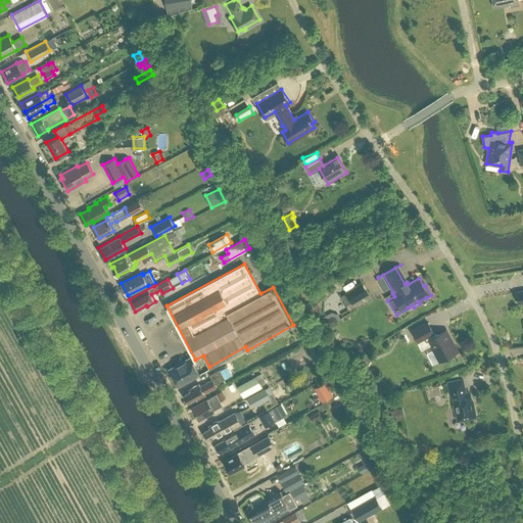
[(362,282),(345,291),(352,303),(369,293),(362,282)]
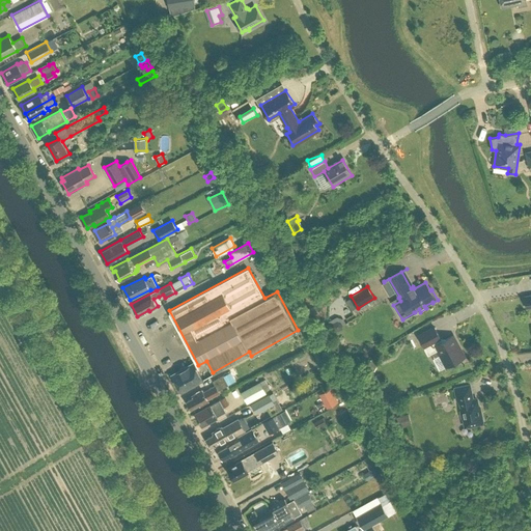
[(435,327),(418,335),(428,354),(437,350),(446,366),(465,356),(453,335),(442,341),(435,327)]
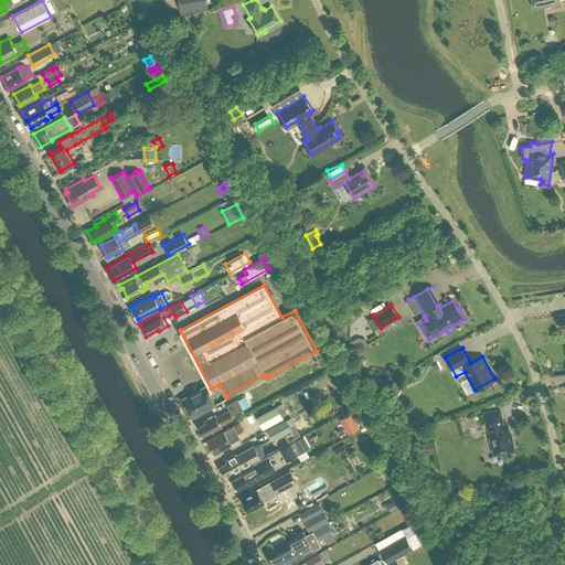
[(395,382),(391,392),(397,394),(401,385),(395,382)]
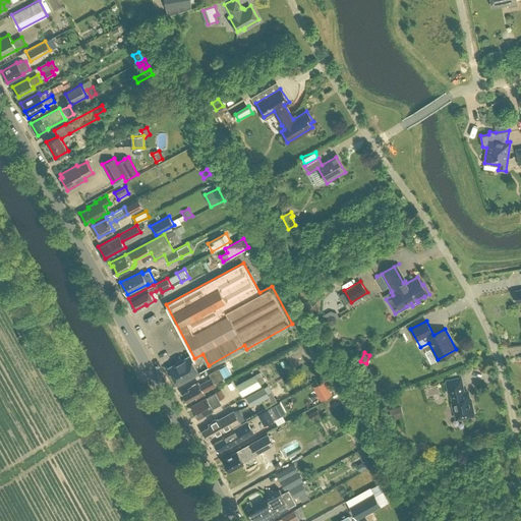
[(168,367),(171,371),(170,373),(173,380),(176,381),(178,385),(199,372),(189,355),(168,367)]
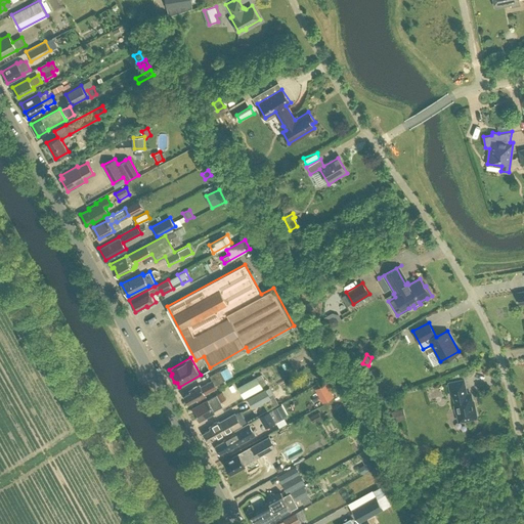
[(192,391),(184,395),(188,403),(197,398),(198,400),(206,395),(205,394),(217,387),(215,385),(225,380),(220,369),(210,376),(212,380),(201,386),(200,384),(191,389),(192,391)]
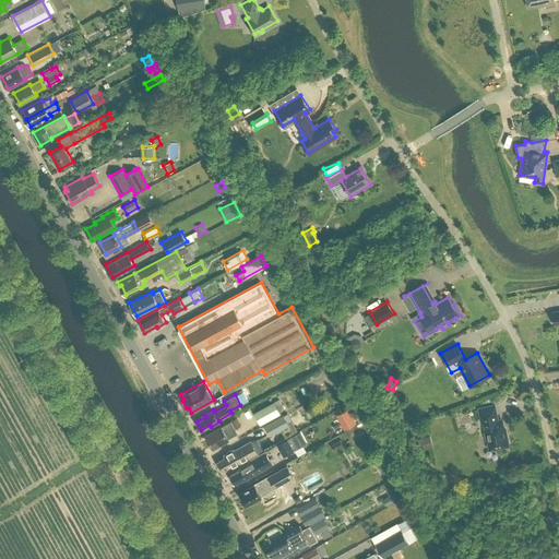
[(273,401),(253,412),(260,425),(281,413),(273,401)]
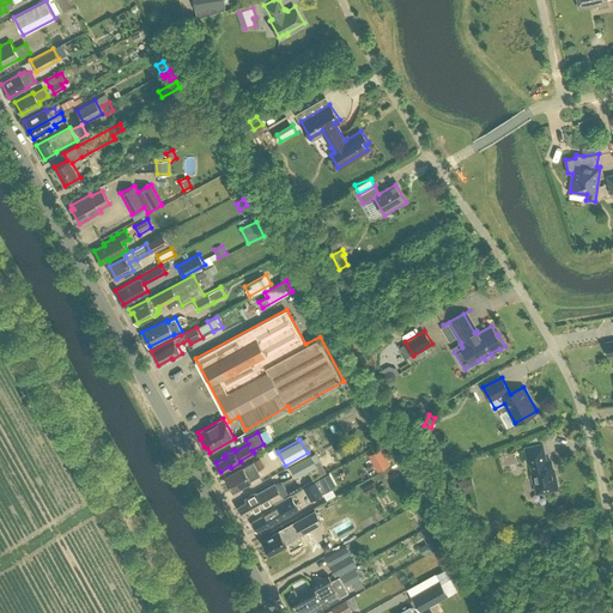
[(530,465),(533,472),(532,474),(533,481),(534,483),(536,492),(540,492),(541,493),(546,492),(546,491),(557,489),(558,486),(556,477),(554,477),(551,461),(550,460),(546,460),(542,443),(526,447),(525,449),(528,462),(530,465)]
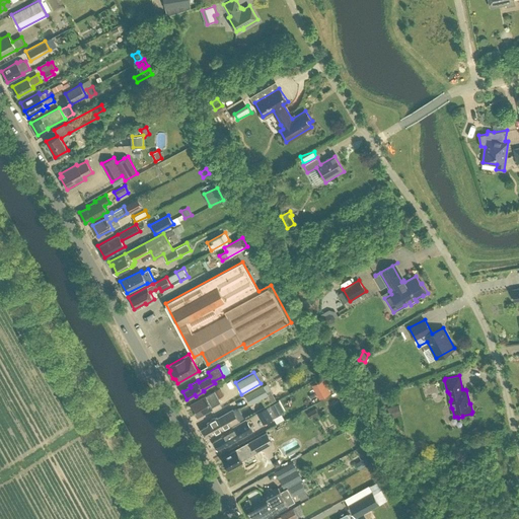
[(323,378),(311,384),(319,398),(331,392),(323,378)]
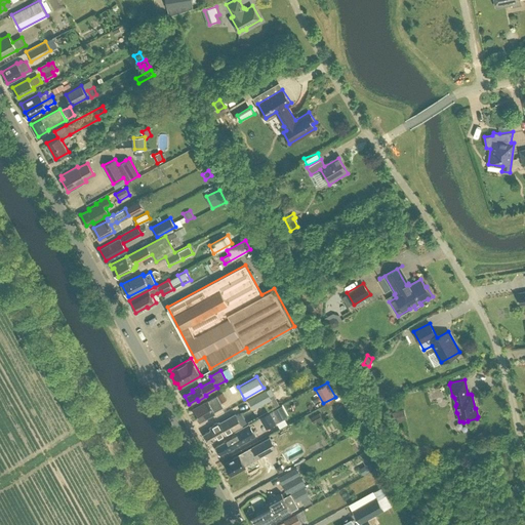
[(248,399),(253,409),(272,399),(267,389),(248,399)]
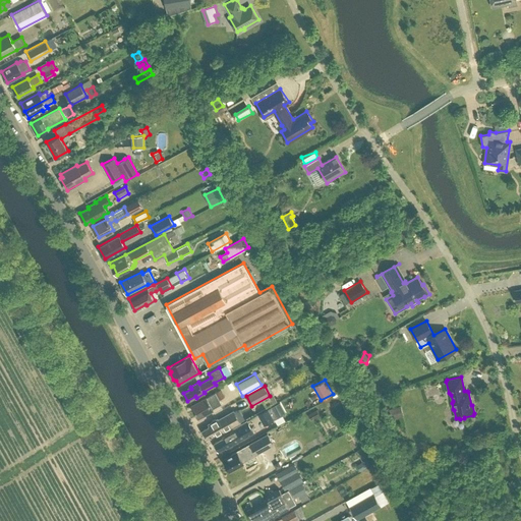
[(191,405),(198,416),(213,408),(222,403),(219,399),(225,396),(221,389),(215,392),(207,397),(191,405)]
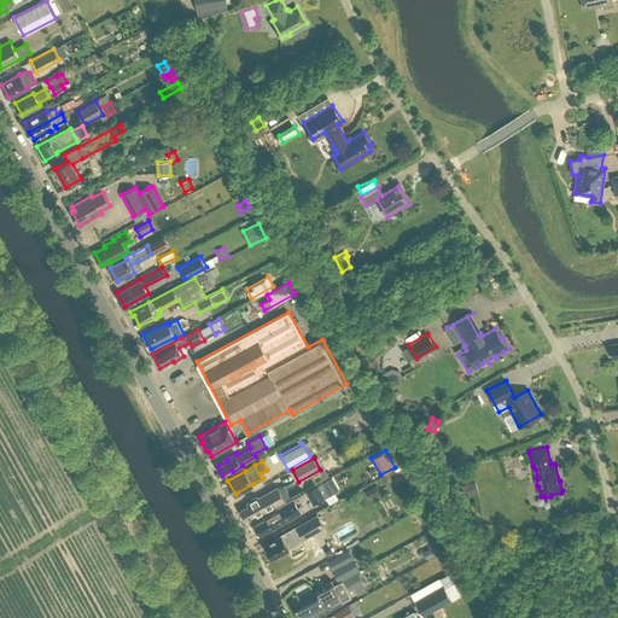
[(331,477),(305,491),(314,505),(339,490),(331,477)]
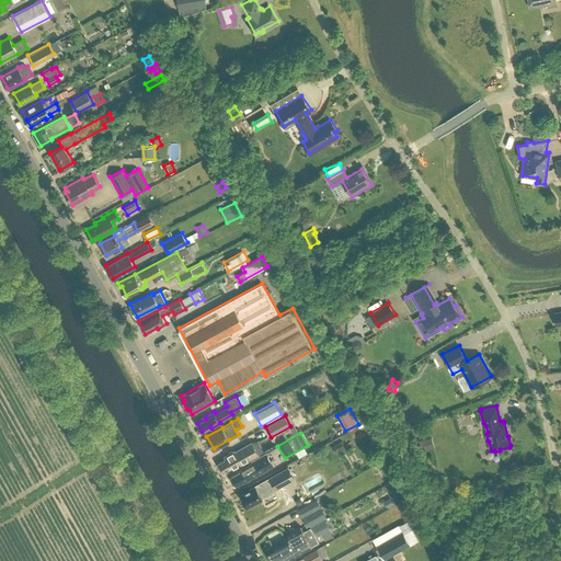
[(428,438),(419,439),(421,451),(431,449),(428,438)]
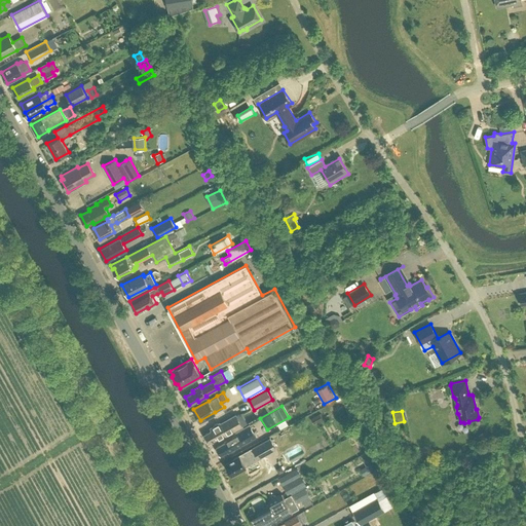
[(320,413),(310,418),(314,424),(323,419),(320,413)]
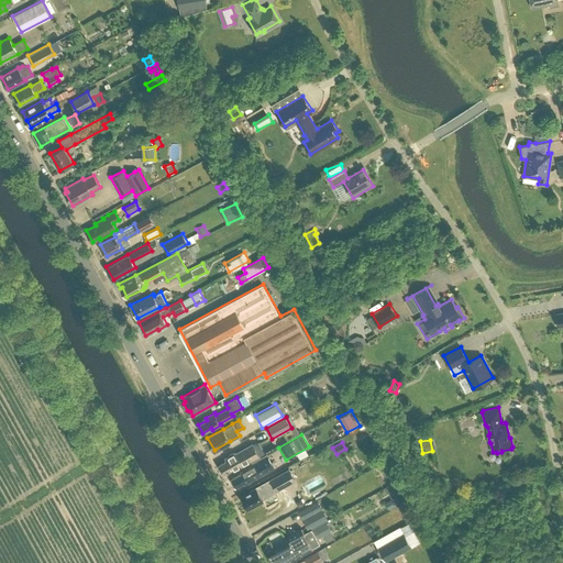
[(219,464),(223,473),(234,467),(234,468),(241,464),(242,465),(260,456),(253,443),(244,449),(245,450),(236,454),(235,452),(228,456),(229,459),(219,464)]
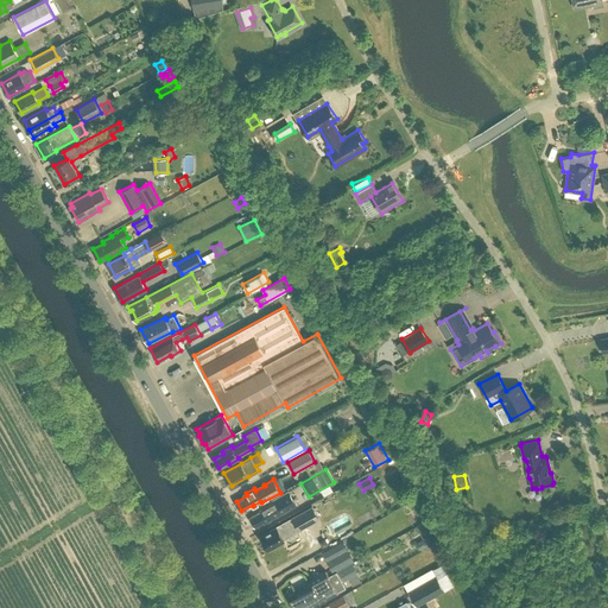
[(260,511),(249,517),(255,526),(266,520),(266,521),(280,513),(296,504),(289,491),(272,500),(273,502),(270,504),(260,510),(260,511)]
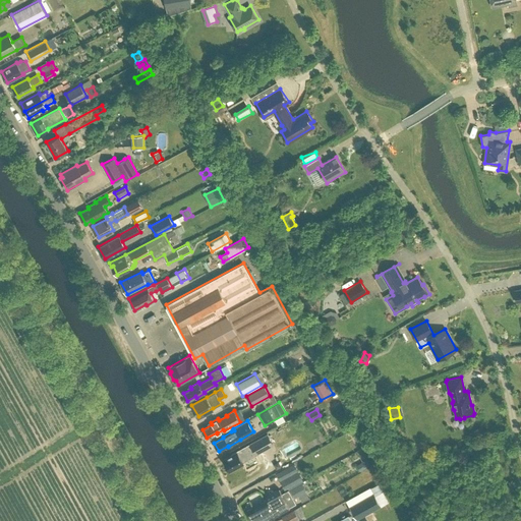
[(268,433),(250,443),(256,454),(273,445),(268,433)]
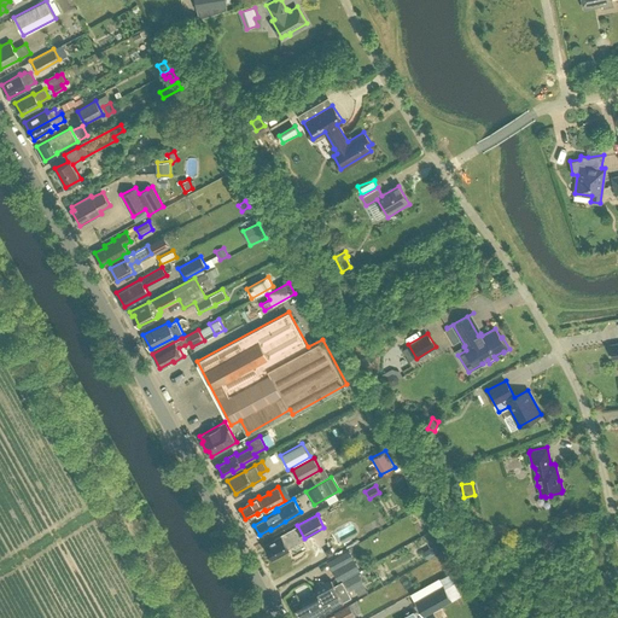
[(266,544),(268,548),(267,549),(273,559),(289,549),(286,546),(298,538),(295,531),(283,537),(280,535),(274,538),(274,540),(266,544)]
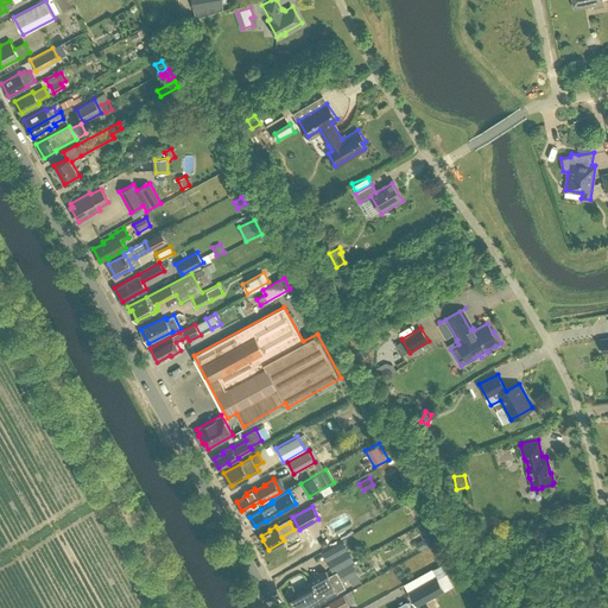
[(342,540),(322,552),(327,561),(347,549),(342,540)]
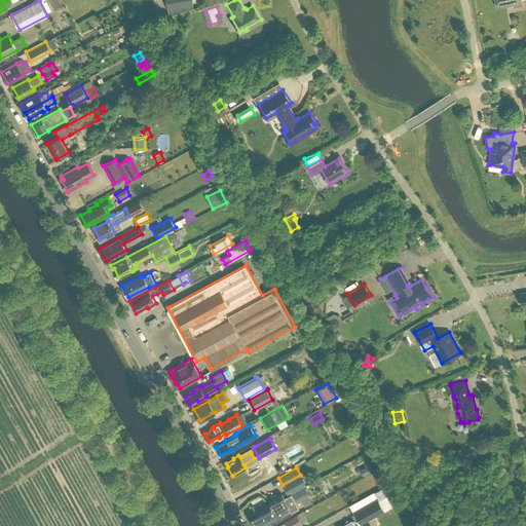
[(388,484),(349,503),(360,524),(396,505),(388,493),(392,491),(388,484)]
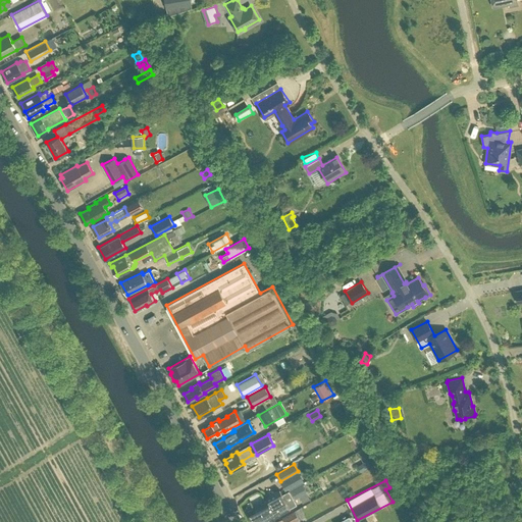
[(291,490),(295,498),(306,491),(302,484),(291,490)]
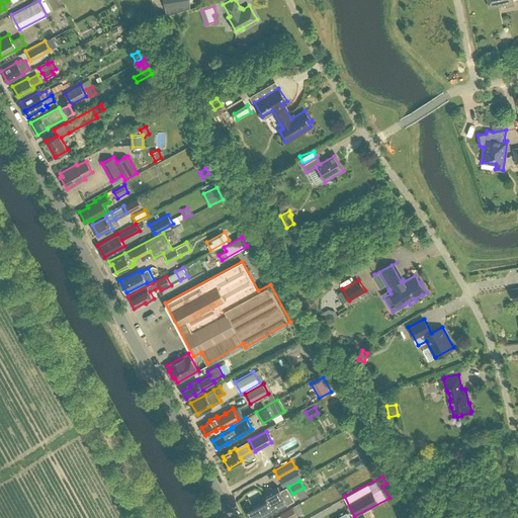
[(266,496),(245,508),(249,515),(279,499),(283,497),(280,491),(277,486),(264,494),(266,496)]
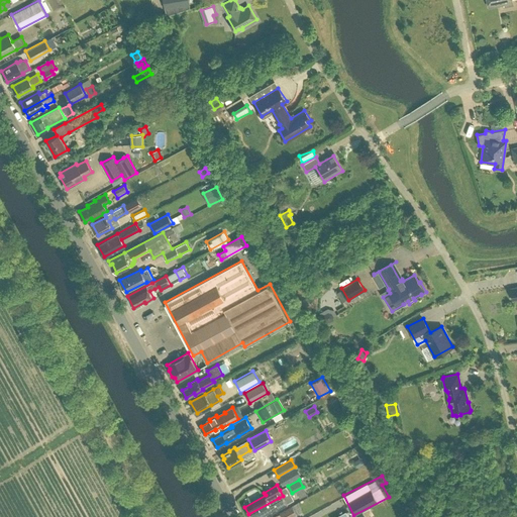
[(279,498),(248,514),(249,516),(263,516),(275,511),(275,510),(283,506),(294,500),(287,486),(280,490),(283,496),(279,498)]
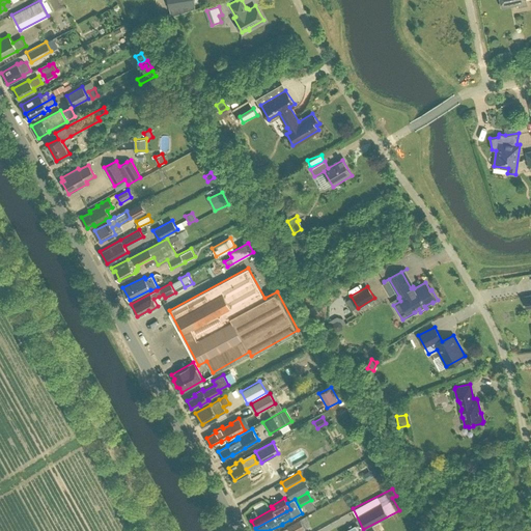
[(300,530),(306,528),(302,521),(288,528),(290,530),(300,530)]
